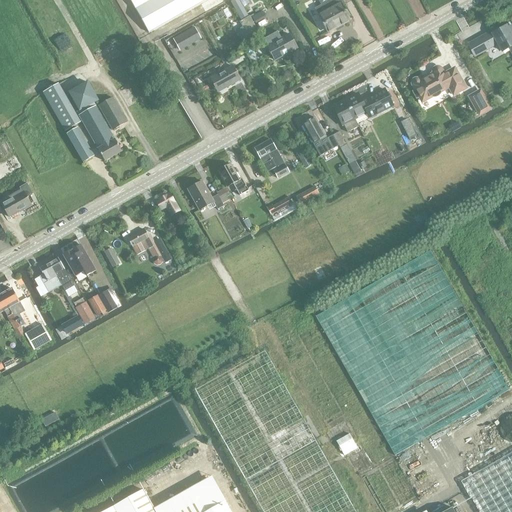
[(130,0),(149,33),(205,0),(130,0)]
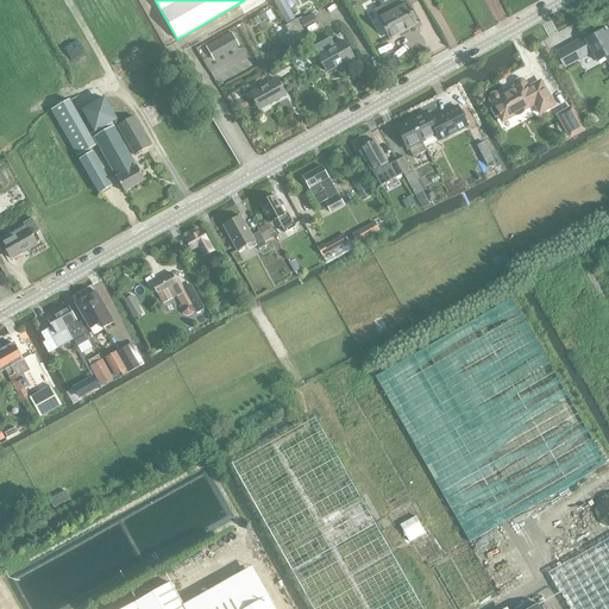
[(286,0),(275,0),(274,0),(288,22),(296,17),(286,0)]
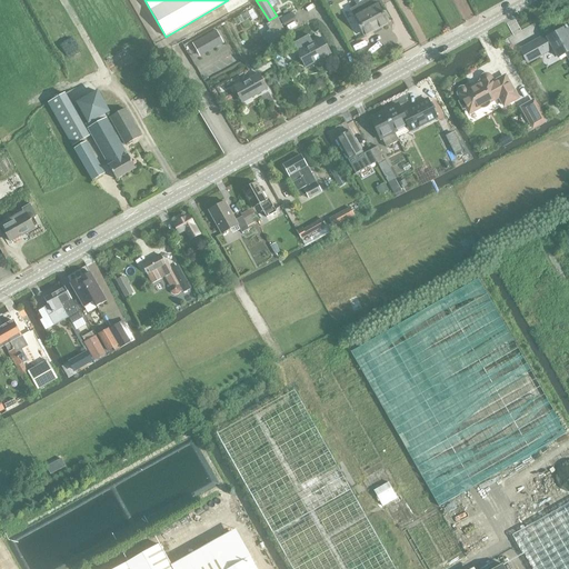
[(379,7),(382,6),(379,0),(366,0),(357,6),(358,6),(357,7),(350,10),(365,36),(372,31),(379,27),(388,22),(379,7)]
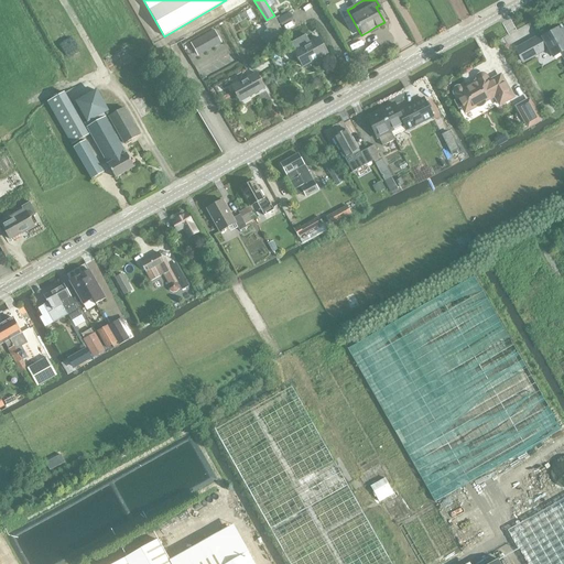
[(291,12),(279,15),(281,23),(293,20),(291,12)]
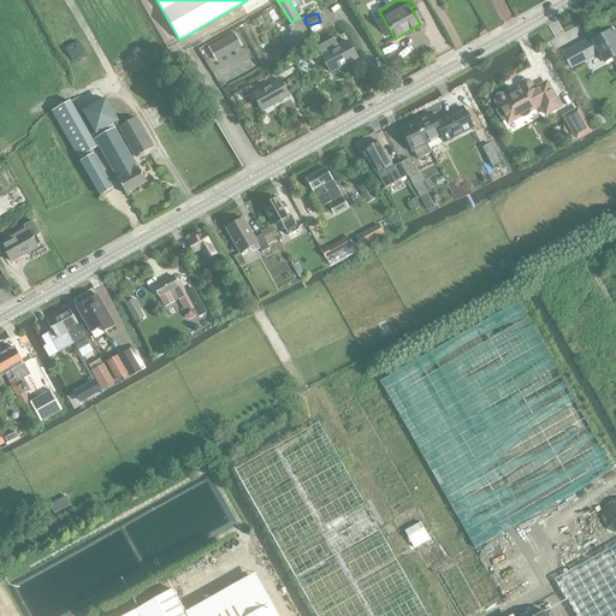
[(288,27),(291,33),(298,45),(311,37),(301,19),(288,27)]
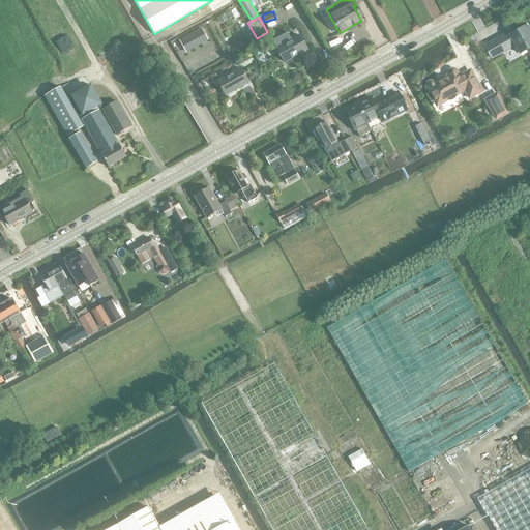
[(529,54),(529,27),(525,30),(524,28),(510,35),(509,33),(486,46),(486,47),(486,48),(491,57),(492,57),(492,58),(514,45),(520,54),(527,50),(529,54)]
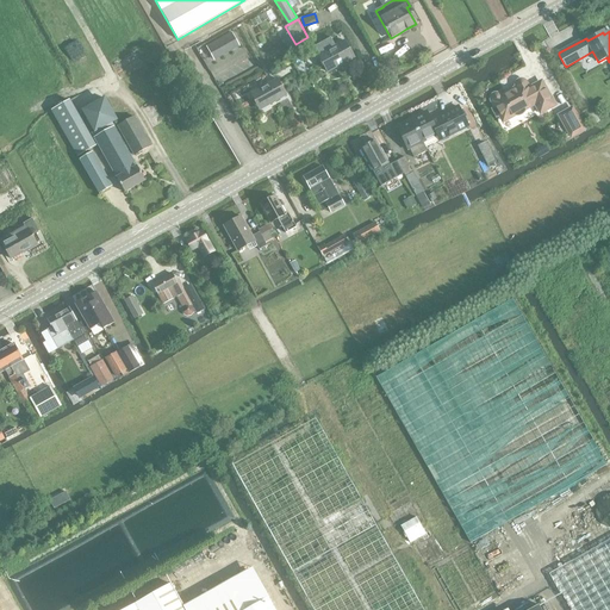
[(231,32),(206,47),(213,60),(231,50),(228,44),(235,39),(231,32)]
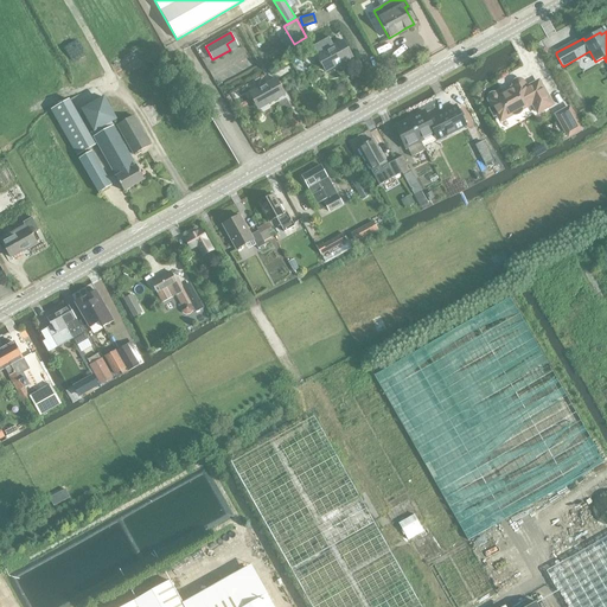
[(342,40),(315,55),(326,72),(352,58),(342,40)]
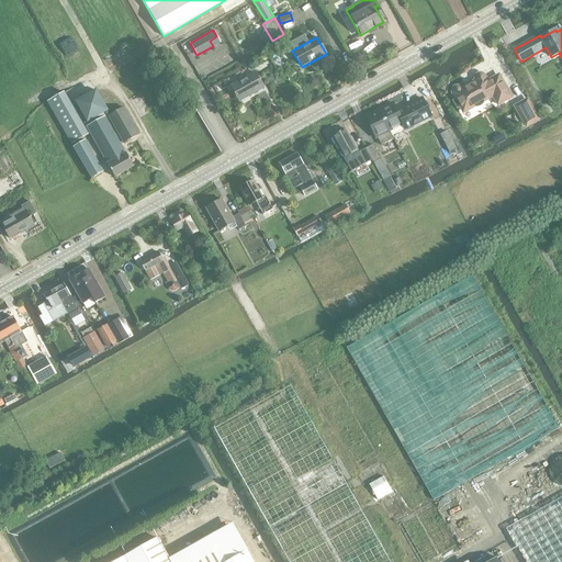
[(254,70),(229,85),(239,101),(263,88),(254,70)]
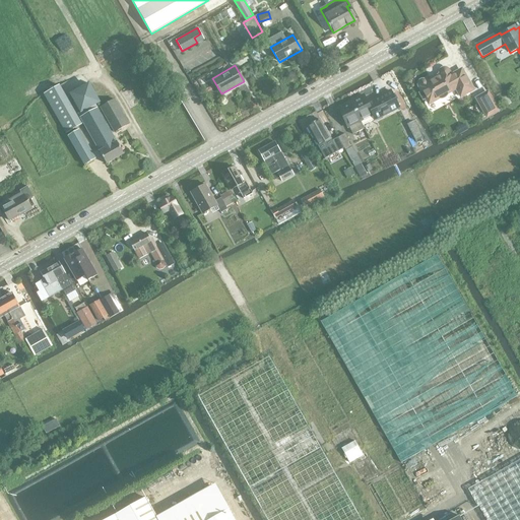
[(430,103),(438,99),(440,99),(442,99),(444,98),(446,96),(447,94),(448,92),(456,88),(461,95),(472,89),(461,70),(451,76),(447,69),(445,69),(443,68),(441,69),(440,72),(440,73),(441,74),(437,76),(437,77),(431,81),(431,80),(427,82),(426,81),(424,80),(421,80),(419,81),(418,83),(418,85),(421,91),(418,93),(423,101),(426,99),(429,103),(430,103)]
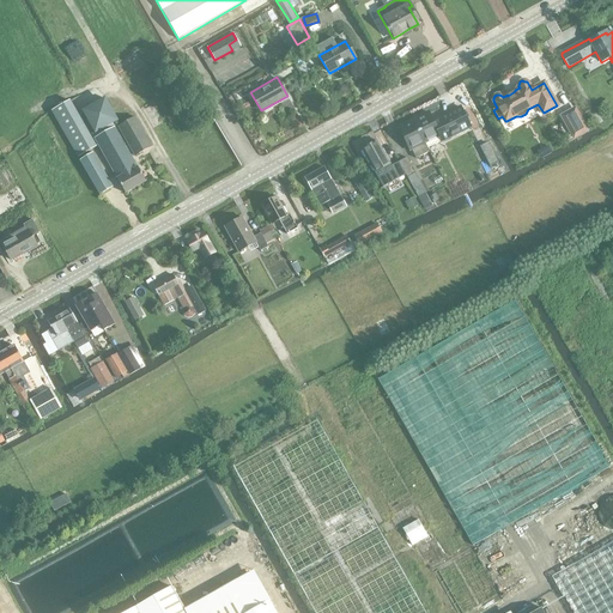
[(77,157),(96,146),(70,101),(52,111),(77,157)]
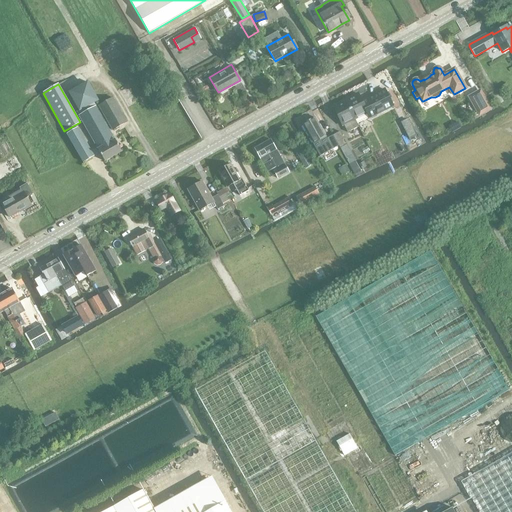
[(362,102),(358,94),(345,100),(357,124),(393,106),(385,90),(372,96),(372,97),(362,102)]
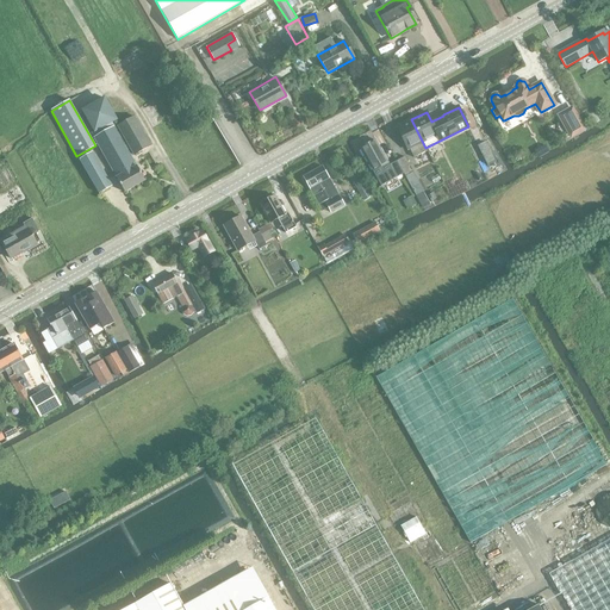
[(572,109),(560,116),(571,136),(584,130),(572,109)]
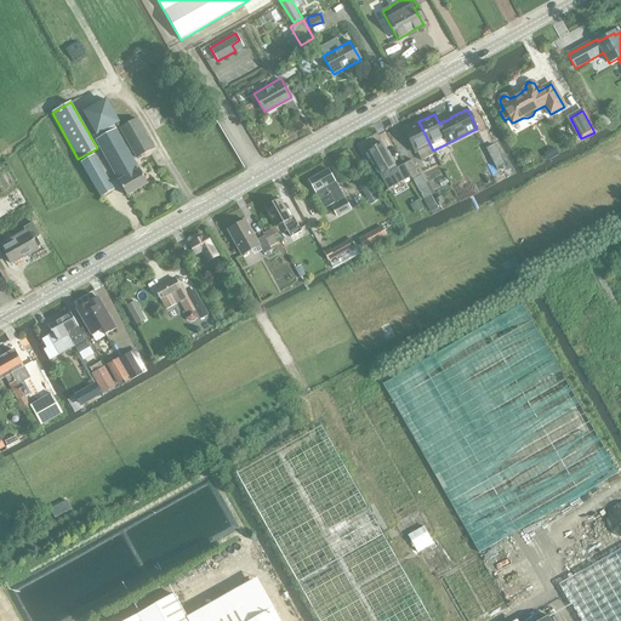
[(137,119),(120,129),(136,158),(153,148),(137,119)]
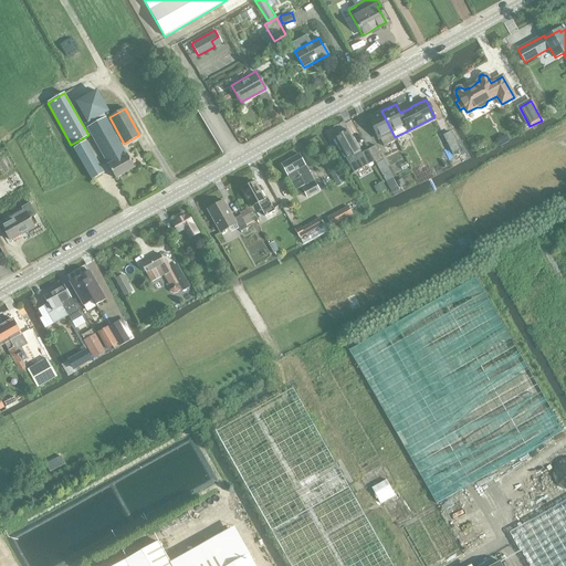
[(397,140),(395,137),(381,111),(368,118),(378,138),(379,137),(384,147),(397,140)]
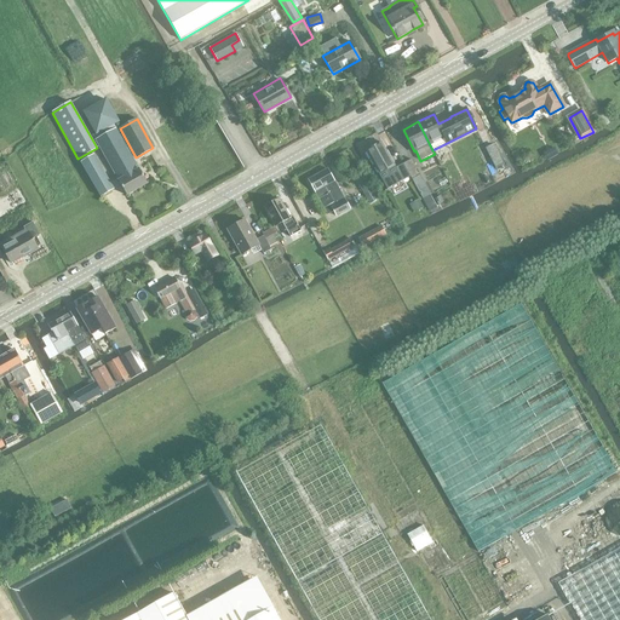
[(138,170),(115,130),(96,141),(119,181),(127,196),(148,184),(138,170)]
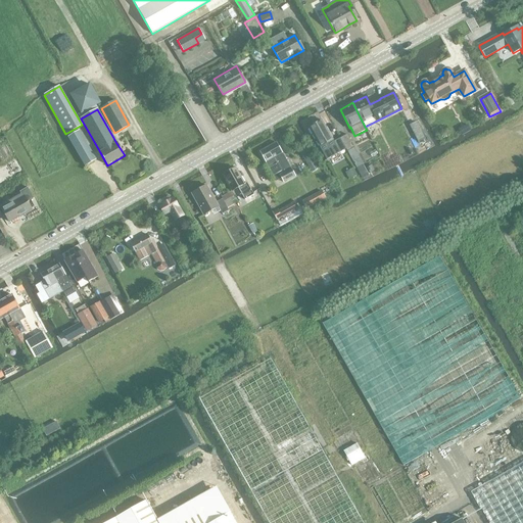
[(320,111),(312,115),(316,123),(324,119),(320,111)]
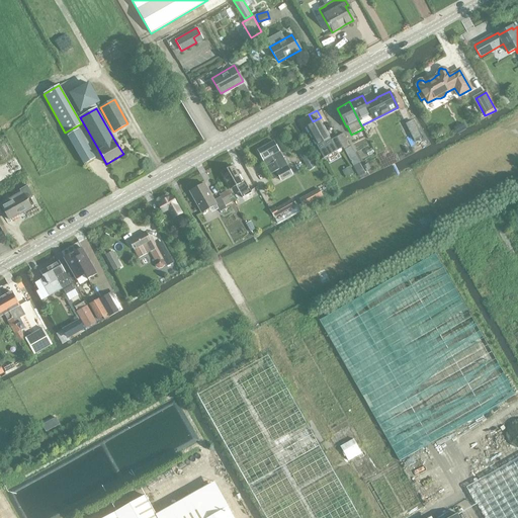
[(319,119),(306,126),(317,146),(330,139),(319,119)]
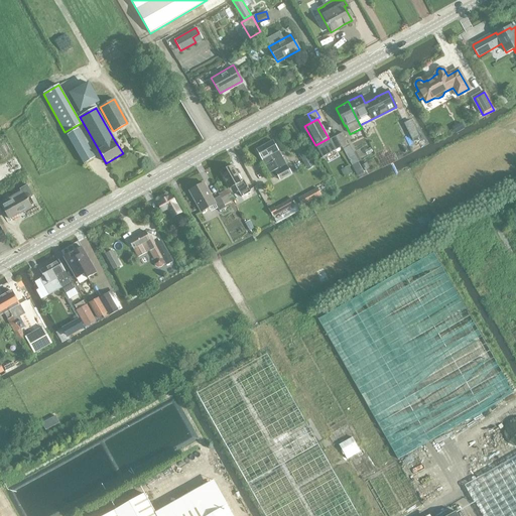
[(420,141),(410,120),(404,123),(414,144),(420,141)]
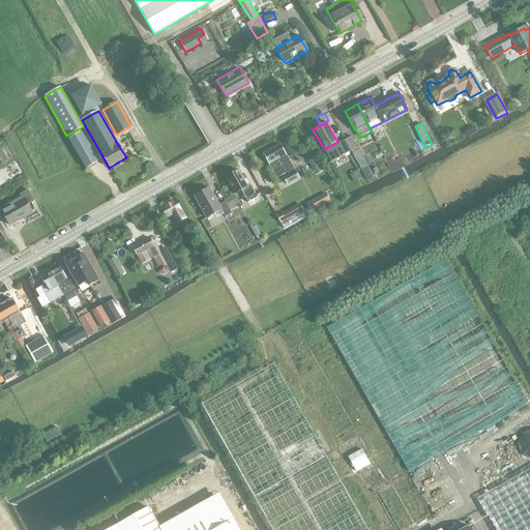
[(80,133),(69,139),(86,169),(97,162),(80,133)]
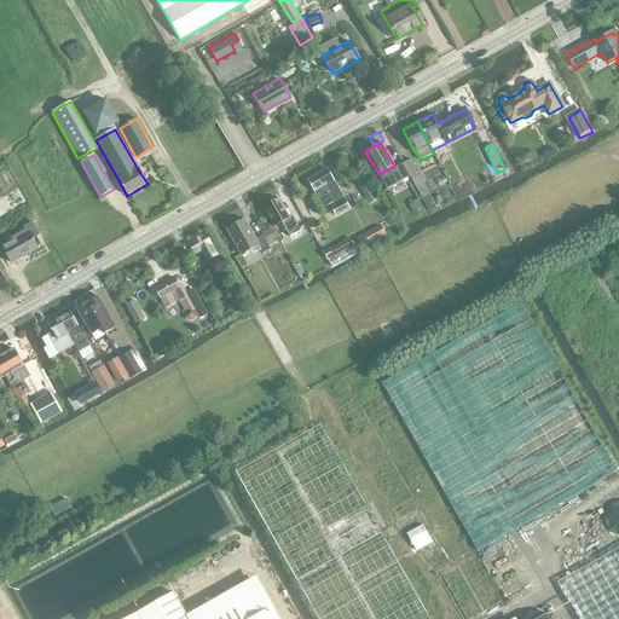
[(403,163),(410,177),(429,212),(435,207),(428,195),(429,194),(410,158),(403,163)]
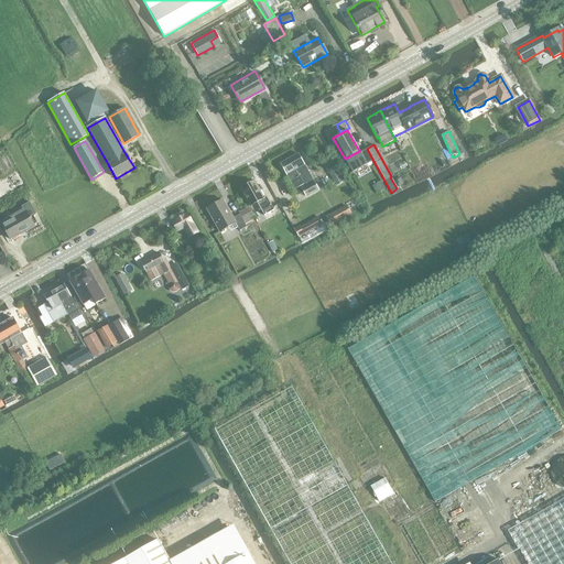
[(373,161),(367,149),(359,153),(366,164),(373,161)]
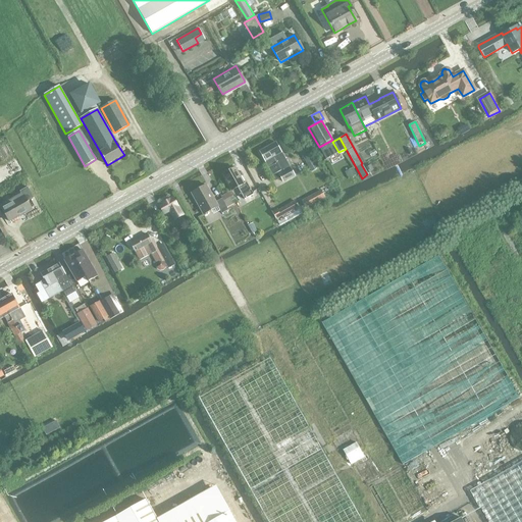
[(275,142),(267,147),(286,180),(294,175),(275,142)]
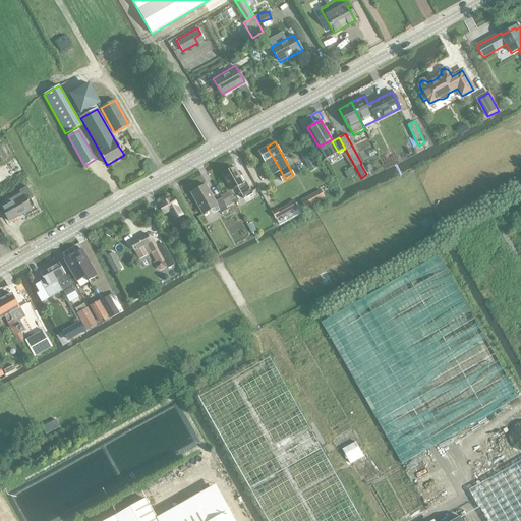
[(286,180),(267,147),(258,151),(276,180),(281,177),(283,181),(286,180)]
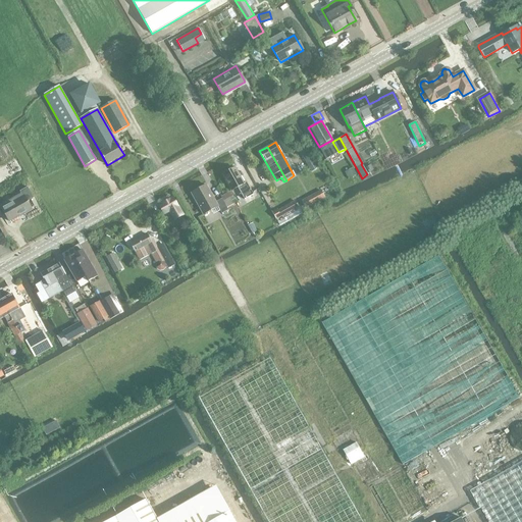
[(306,147),(299,151),(312,171),(318,168),(306,147)]
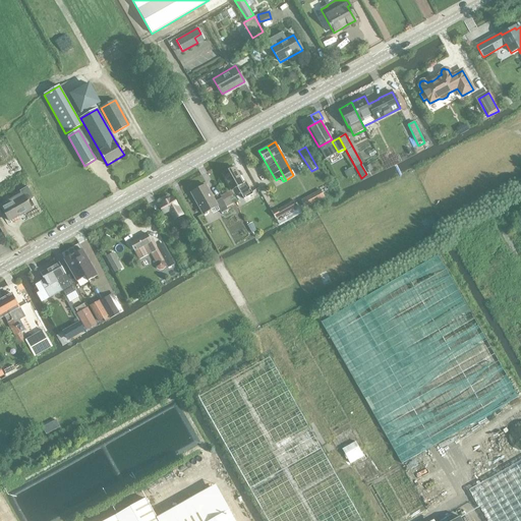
[(222,174),(231,190),(237,187),(243,199),(252,194),(246,182),(243,183),(235,168),(222,174)]
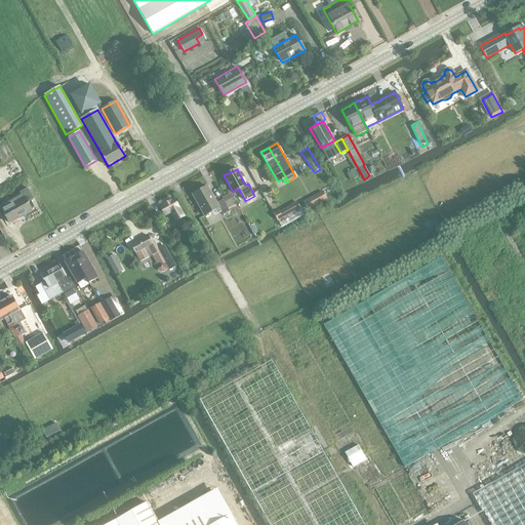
[(348,174),(351,179),(358,176),(355,170),(348,174)]
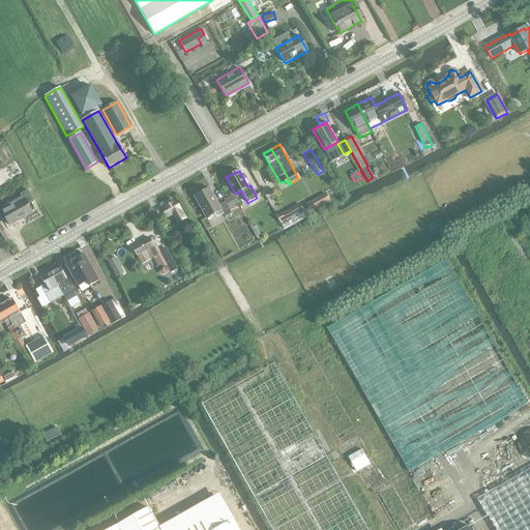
[(218,205),(209,187),(194,197),(206,217),(221,209),(225,217),(232,213),(231,212),(230,209),(225,202),(218,205)]
